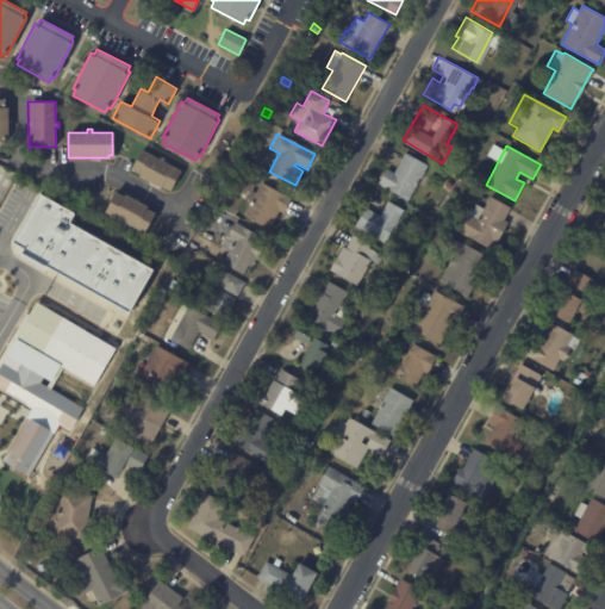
[(180,171),(170,190),(161,185),(160,187),(138,175),(139,173),(131,168),(141,149),(180,171)]
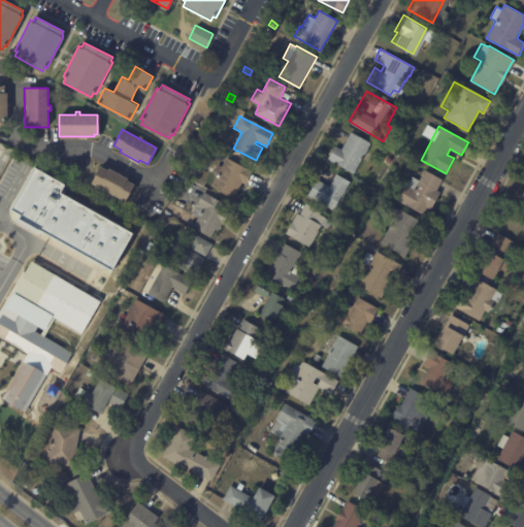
[(328,158),(335,145),(341,149),(351,132),(370,142),(354,172),(328,158)]
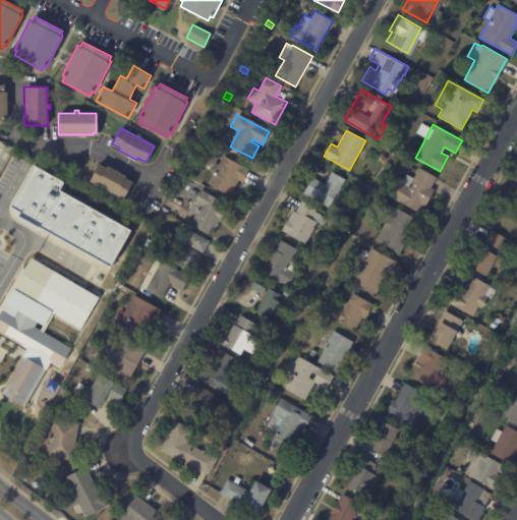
[(248,172),(242,181),(238,179),(229,195),(208,183),(214,172),(209,169),(213,162),(217,164),(222,155),(248,171),(248,172)]
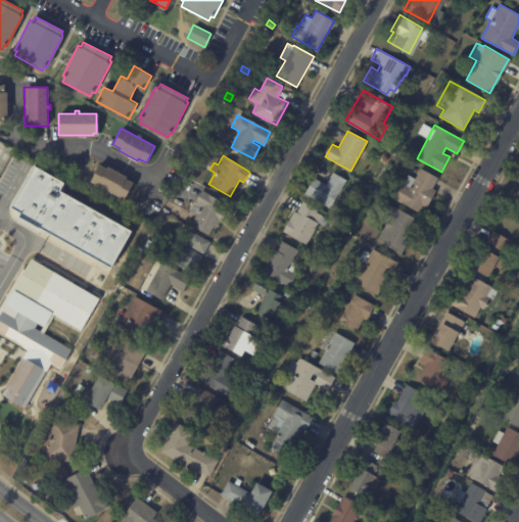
[(128,227),(56,191),(61,181),(28,163),(6,206),(16,211),(13,218),(109,266),(128,227)]
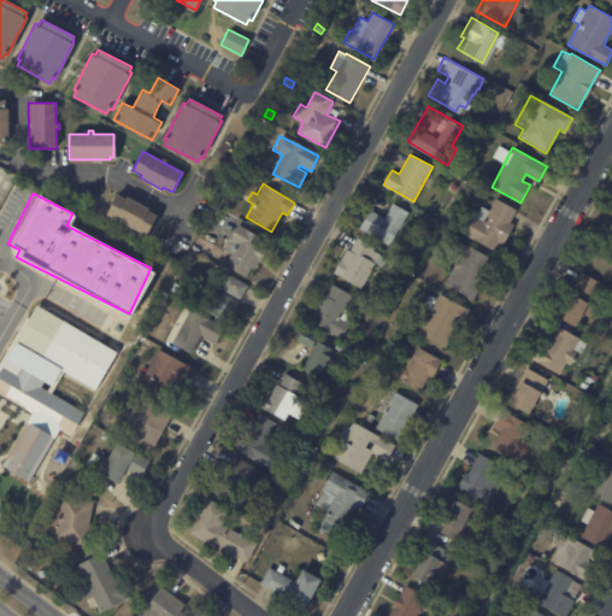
[(137,230),(106,213),(116,194),(124,199),(125,197),(148,209),(147,211),(156,216),(146,234),(137,230)]
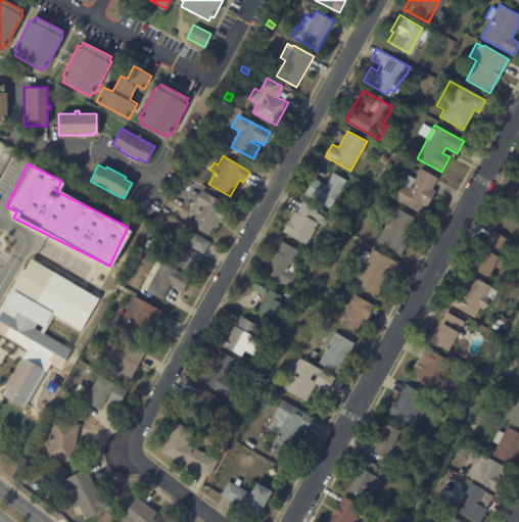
[(437,180),(433,188),(437,190),(428,207),(424,204),(420,211),(389,195),(396,181),(403,184),(408,174),(415,178),(421,168),(438,178),(437,180)]
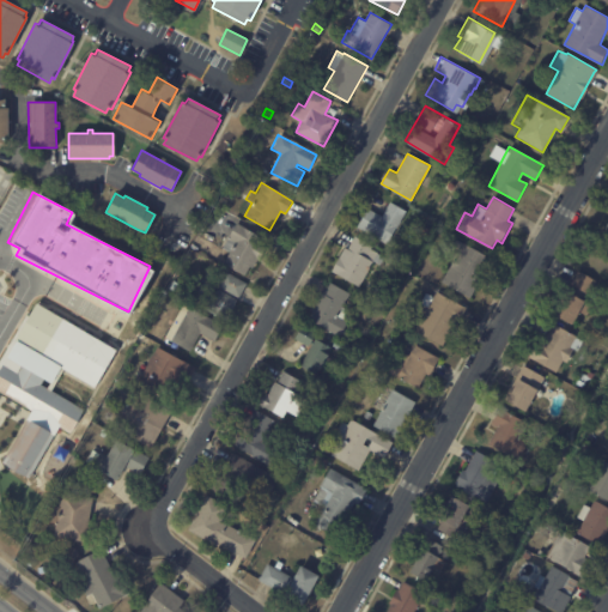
[(607,235),(595,228),(607,206),(606,204),(607,199),(607,235)]
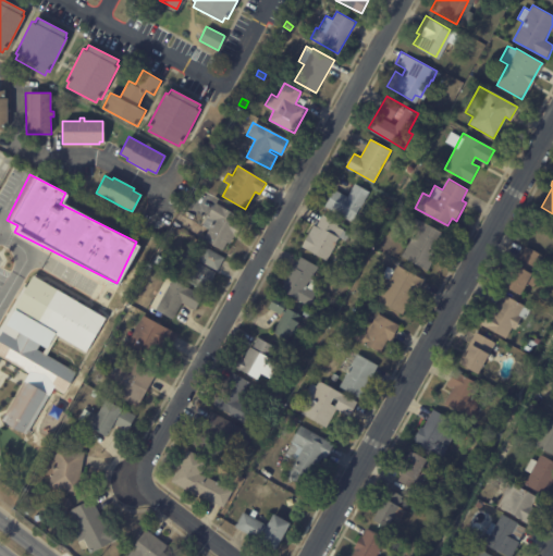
[(323,206),(333,188),(346,196),(354,183),(368,192),(358,210),(366,214),(359,225),(323,206)]
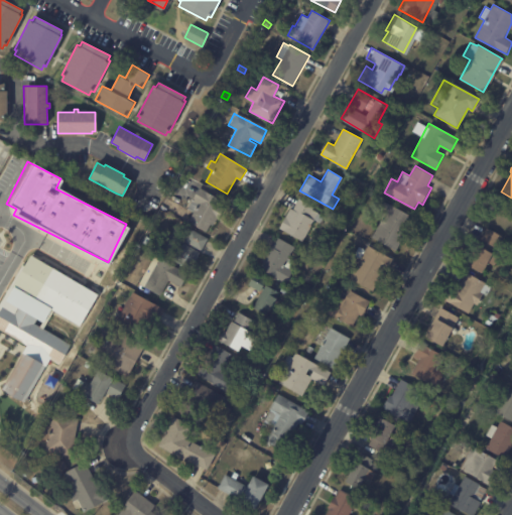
[(219,202),(216,206),(222,209),(212,226),(210,225),(206,232),(187,222),(193,213),(185,209),(198,187),(220,201),(219,202)]
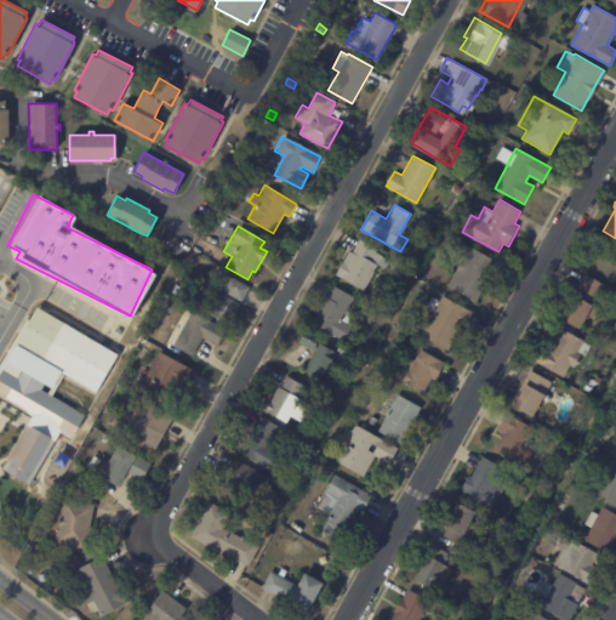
[(428,228),(435,233),(432,238),(425,234),(428,228)]
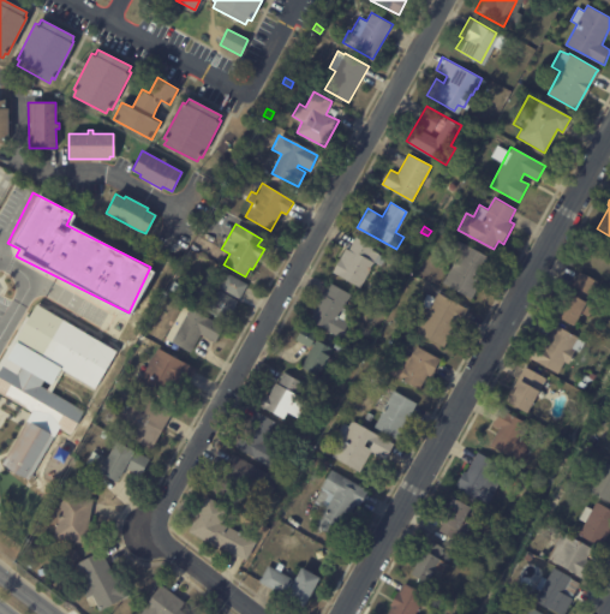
[(377,254),(374,261),(375,262),(362,286),(334,272),(346,248),(350,249),(356,236),(374,245),(372,249),(378,252),(377,254)]
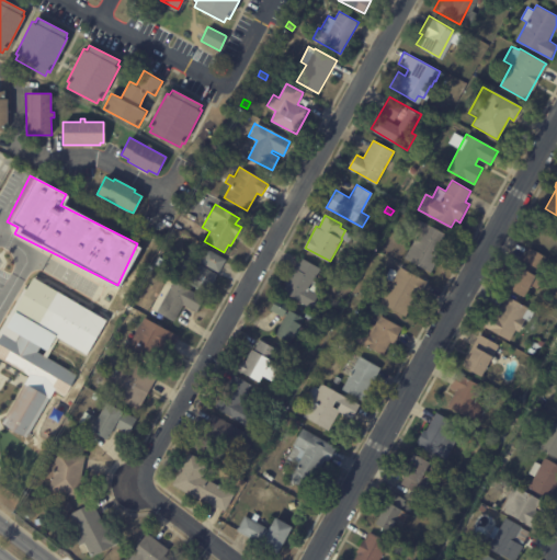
[(448,239),(431,272),(406,259),(418,236),(409,232),(416,219),(450,237),(448,239)]
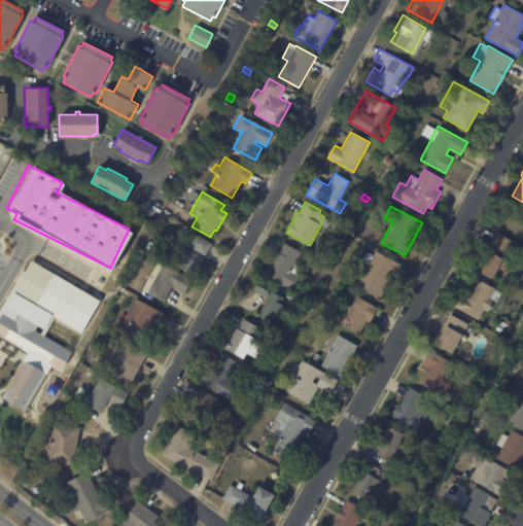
[(210,246),(205,255),(186,246),(193,233),(211,243),(210,246)]
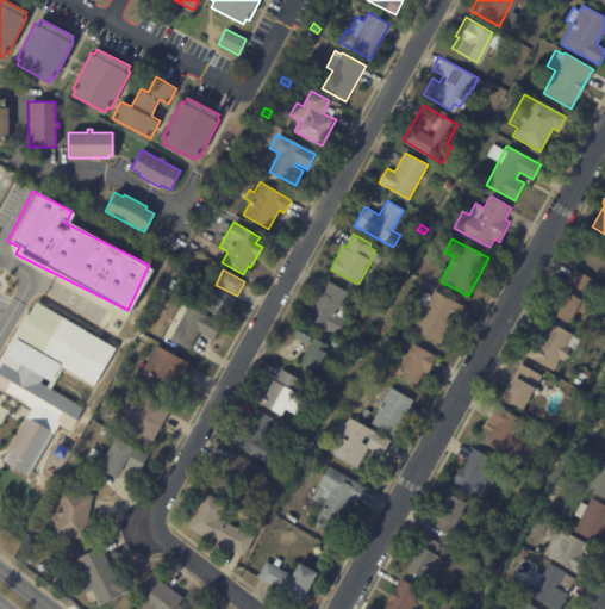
[(559,291),(571,269),(588,280),(562,325),(540,312),(554,289),(559,291)]
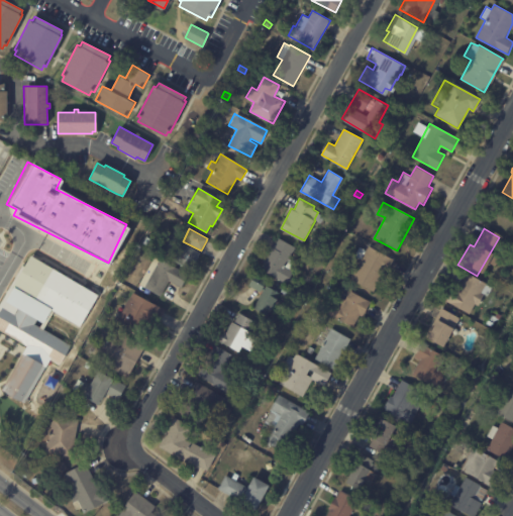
[(168,233),(182,240),(179,246),(180,247),(183,243),(200,252),(191,270),(174,261),(176,256),(160,248),(168,233)]
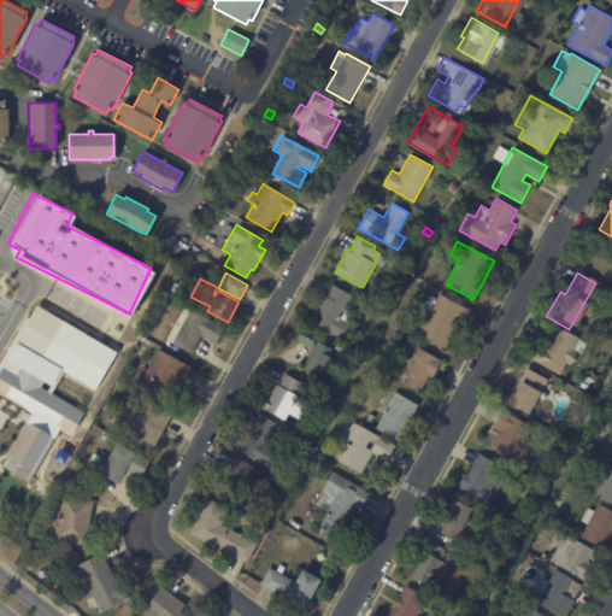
[(352,295),(345,309),(354,315),(349,323),(352,326),(343,340),(307,320),(322,293),(324,295),(331,283),(352,295)]
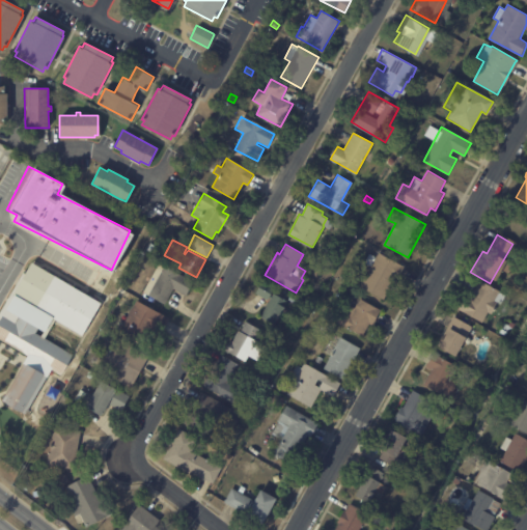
[(399,267),(383,300),(359,286),(369,267),(362,262),(366,253),(375,257),(377,253),(400,266),(399,267)]
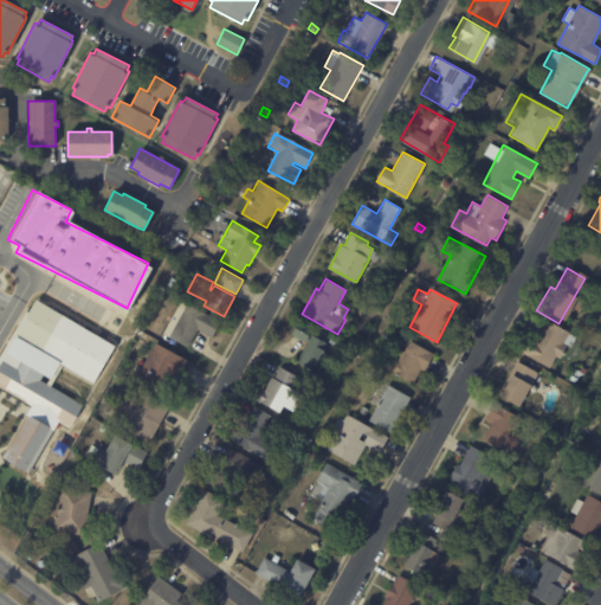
[(127,310),(134,296),(143,301),(143,302),(147,304),(140,316),(127,310)]
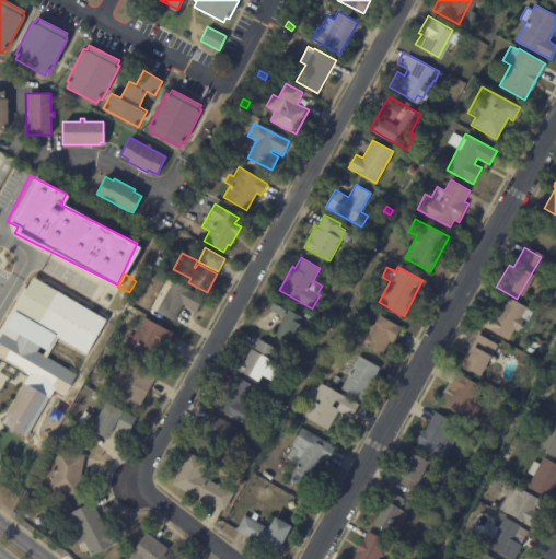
[(27,276),(101,319),(82,352),(87,356),(57,400),(46,396),(21,437),(8,432),(0,422),(22,373),(0,360),(0,321),(2,321),(27,276)]
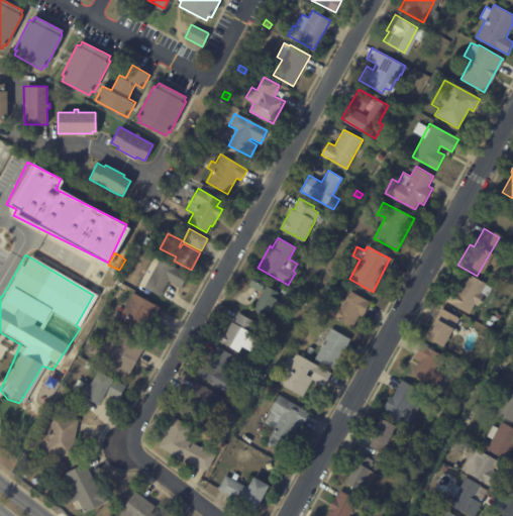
[(188,273),(181,287),(169,281),(161,297),(138,286),(154,256),(188,273)]
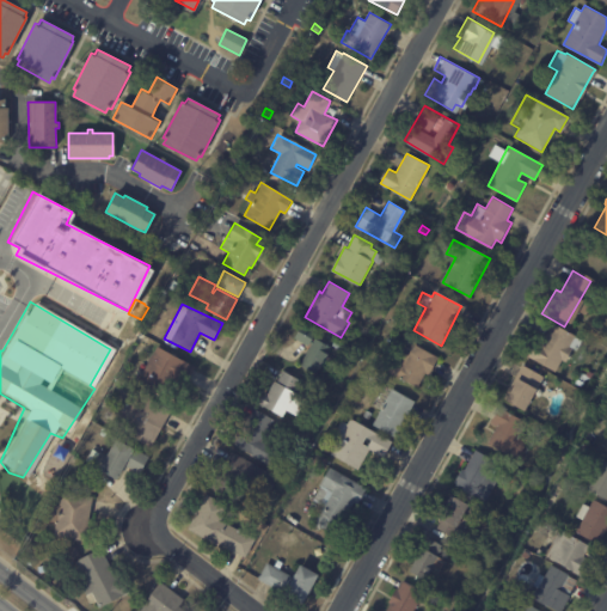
[(569,335),(563,346),(565,347),(557,361),(552,358),(545,370),(520,355),(528,340),(533,343),(545,322),(569,335)]
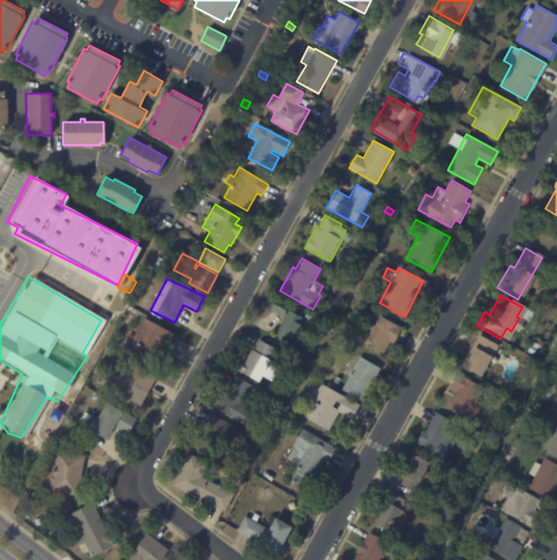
[(275,334),(284,318),(270,310),(277,297),(292,304),(290,309),(307,318),(297,338),(292,335),(288,342),(275,334)]
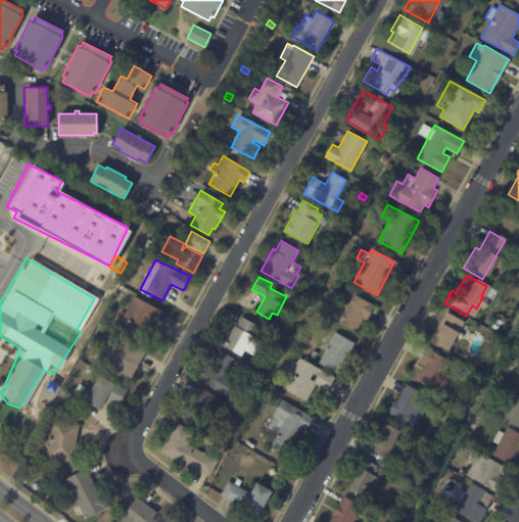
[(375,305),(367,320),(364,319),(358,331),(332,317),(341,299),(349,303),(355,294),(375,305)]
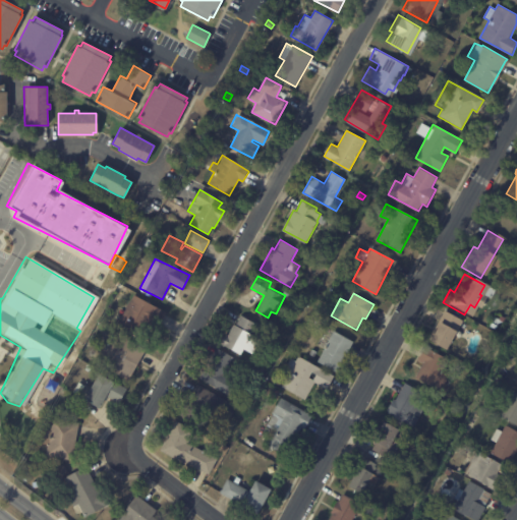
[(166,314),(160,326),(152,322),(142,338),(117,326),(126,307),(129,301),(130,302),(134,294),(167,311),(166,314)]
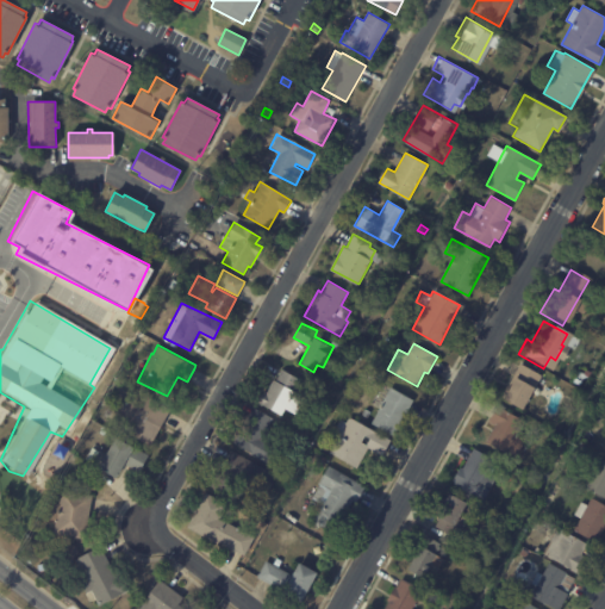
[(517,409),(499,398),(518,362),(537,372),(517,409)]
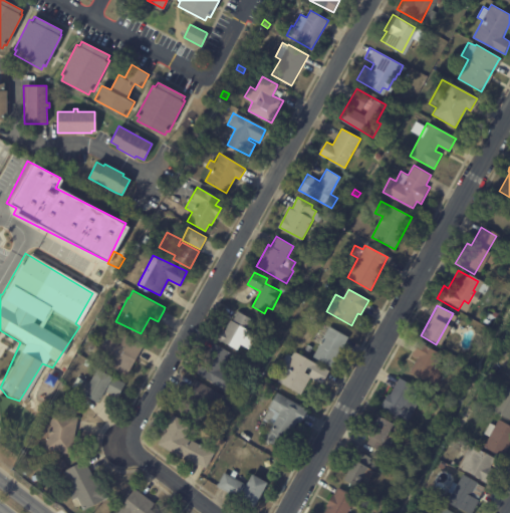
[(254,320),(249,328),(251,330),(251,331),(259,335),(251,349),(243,344),(240,350),(238,348),(237,349),(222,340),(221,341),(217,339),(222,329),(224,330),(230,319),(232,320),(237,310),(254,320)]
